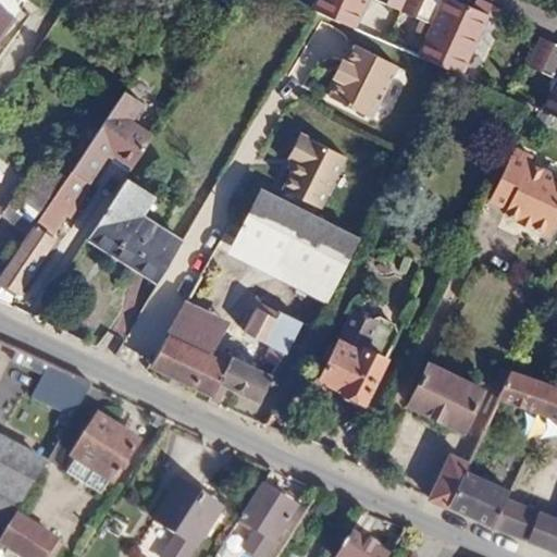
[(320,0),(316,12),(332,20),(355,29),(368,0),(386,0),(404,8),(407,0),(320,0)]
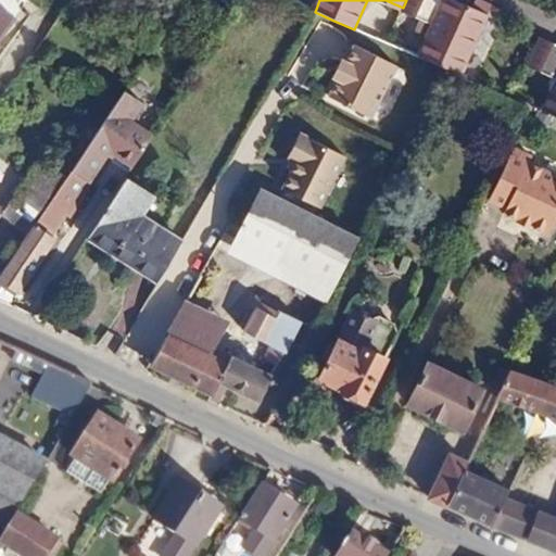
[(462,76),(493,3),(487,0),(476,0),(474,7),(460,0),(406,0),(403,8),(434,23),(420,59),(444,68),(462,76)]
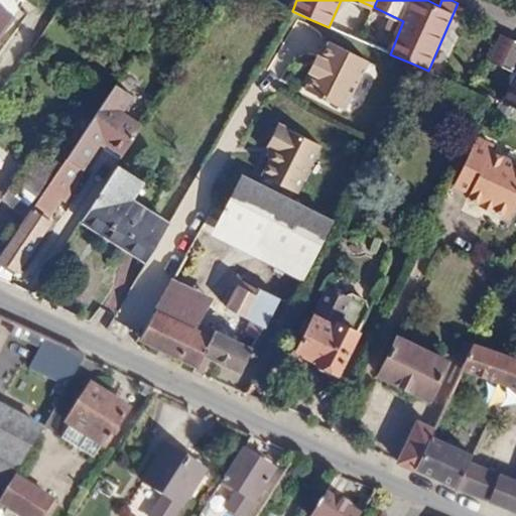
[(0,33),(12,16),(0,7),(0,33)]
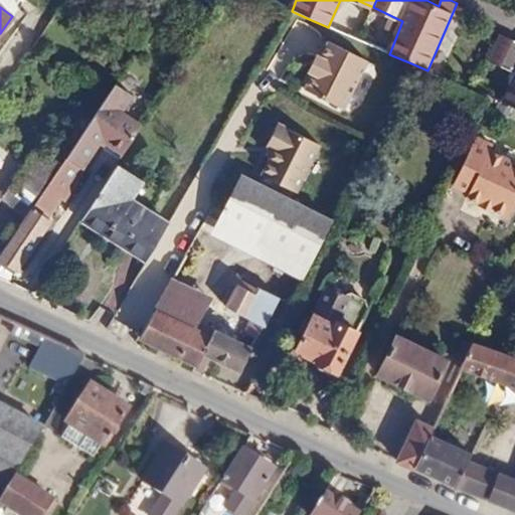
[(514,109),(514,38),(501,33),(498,40),(489,59),(514,71),(514,80),(505,105),(514,109)]
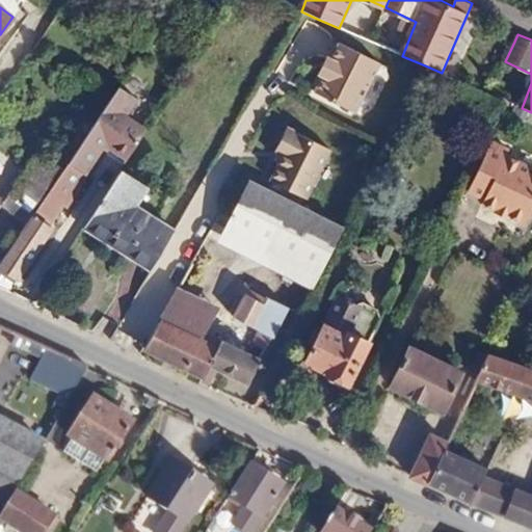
[(333,57),(323,73),(315,89),(354,110),(379,61),(341,41),(333,57)]
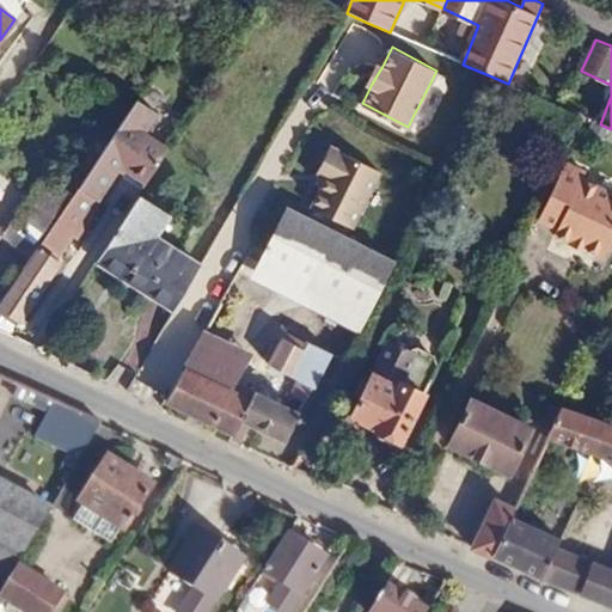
[(368,81),(372,84),(383,66),(378,63),(368,81)]
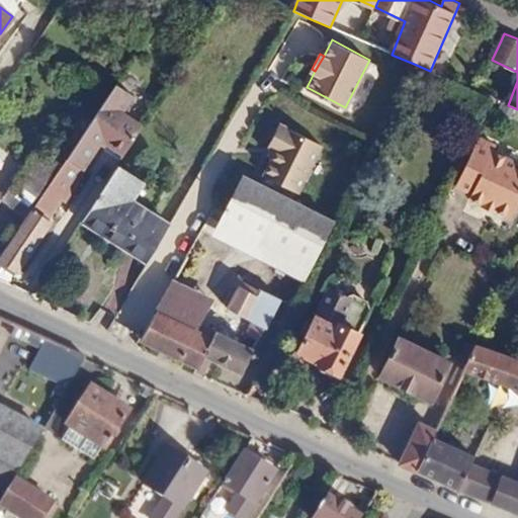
[(114,84),(65,158),(77,166),(85,172),(100,149),(118,161),(141,125),(120,112),(132,95),(114,84)]
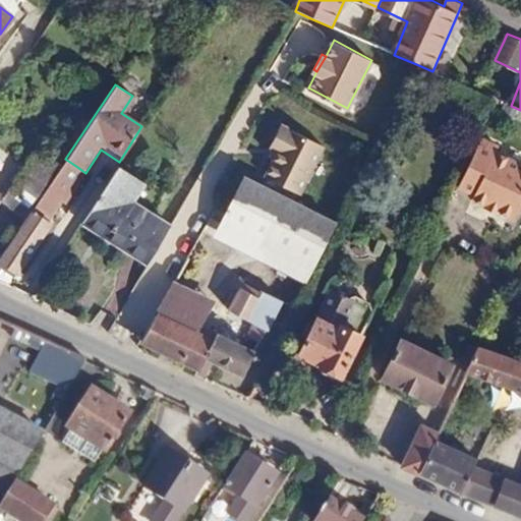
[(299,195),(324,148),(281,126),(270,149),(278,153),(266,178),(299,195)]
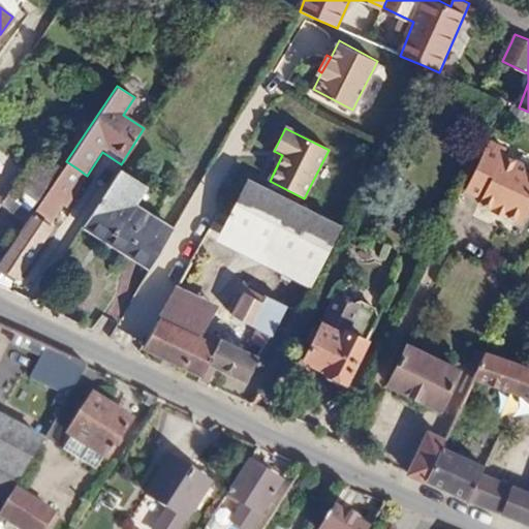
[(504,148),(487,139),(463,191),(479,198),(477,203),(491,209),(490,211),(503,217),(504,215),(521,222),(528,204),(528,166),(501,154),(504,148)]
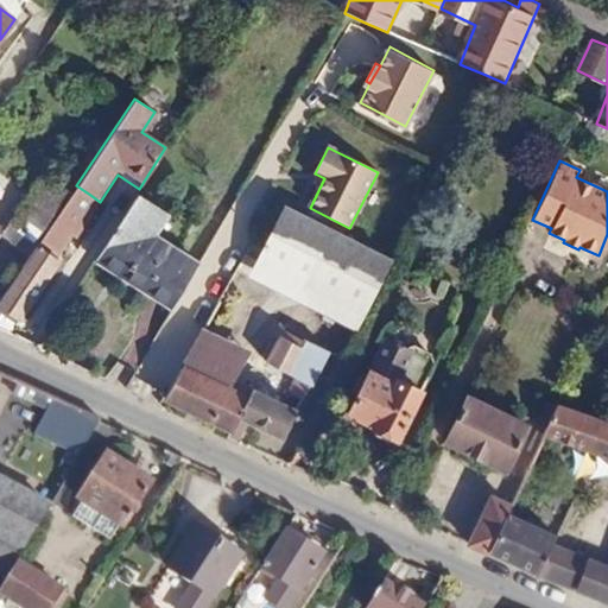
[(90,195),(76,185),(48,228),(0,299),(0,306),(20,321),(58,261),(54,258),(71,232),(76,235),(95,207),(90,195)]
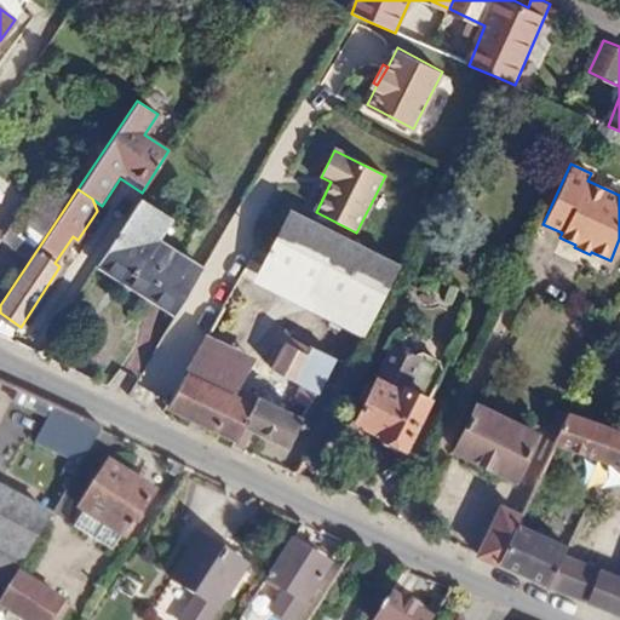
[(168,219),(138,200),(137,202),(99,262),(179,311),(202,270),(156,241),(168,219)]
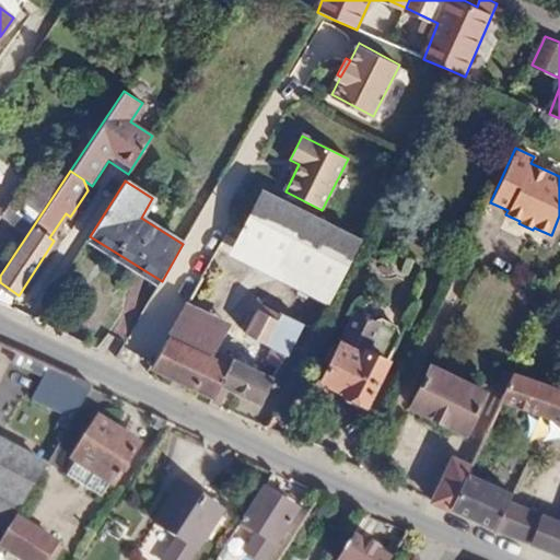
[(263,191),(237,241),(230,256),(328,305),(337,288),(361,241),(263,191)]
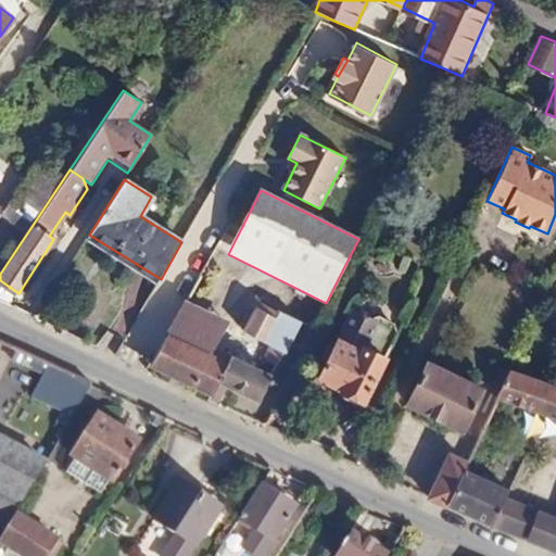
[(22,198),(16,212),(36,219),(41,205),(22,198)]
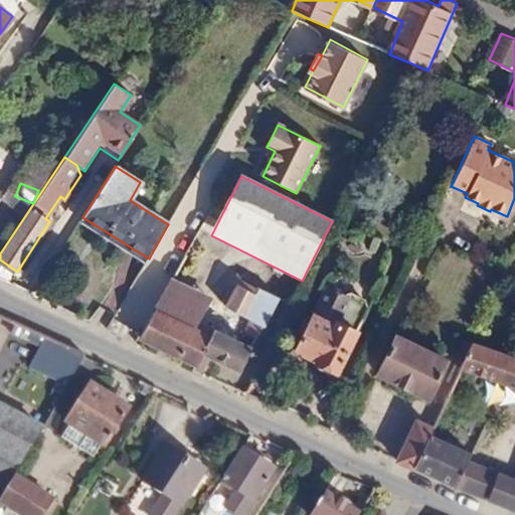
[(256,340),(279,299),(258,287),(256,290),(234,277),(231,283),(236,286),(225,307),(249,320),(242,332),(256,340)]
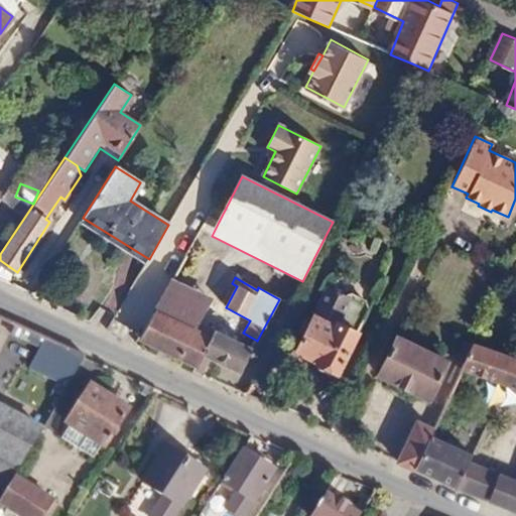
[(170,278),(154,308),(196,329),(213,298),(170,278)]
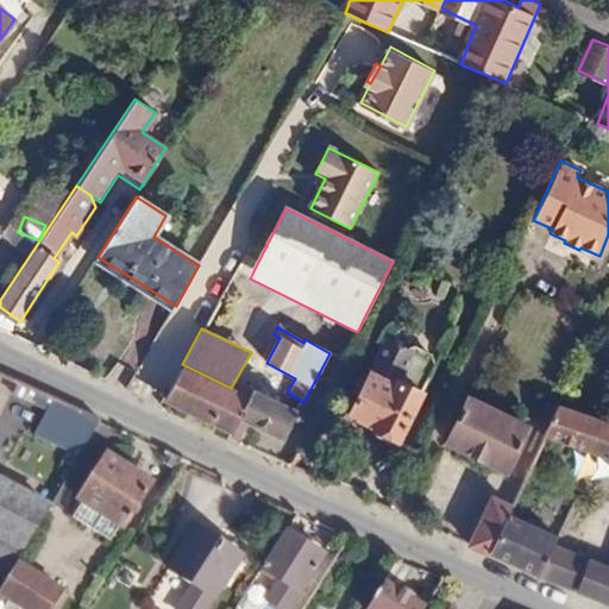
[(397,438),(434,365),(432,355),(415,346),(408,347),(388,338),(350,414),(376,428),(375,431),(376,435),(389,441),(393,440),(395,438),(397,438)]
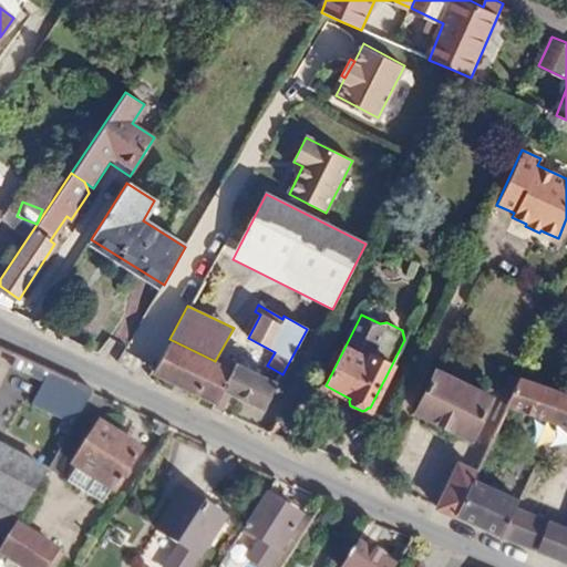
[(217,402),(215,408),(224,412),(232,395),(265,411),(278,383),(224,357),(220,363),(215,361),(169,339),(153,372),(217,402)]
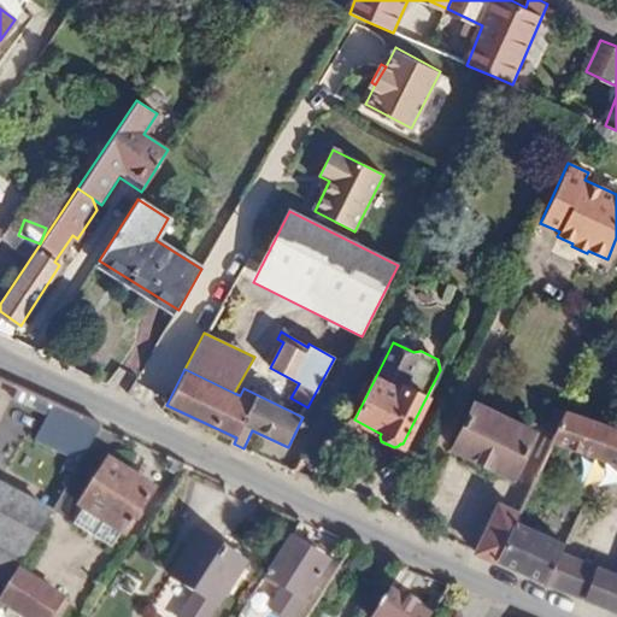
[(101,428),(18,389),(12,403),(48,421),(36,442),(68,457),(62,470),(74,475),(101,428)]
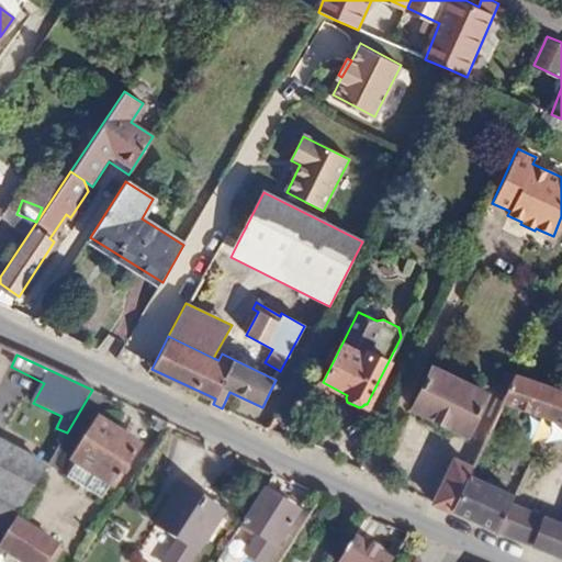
[(467,436),(486,394),(430,366),(409,407),(467,436)]
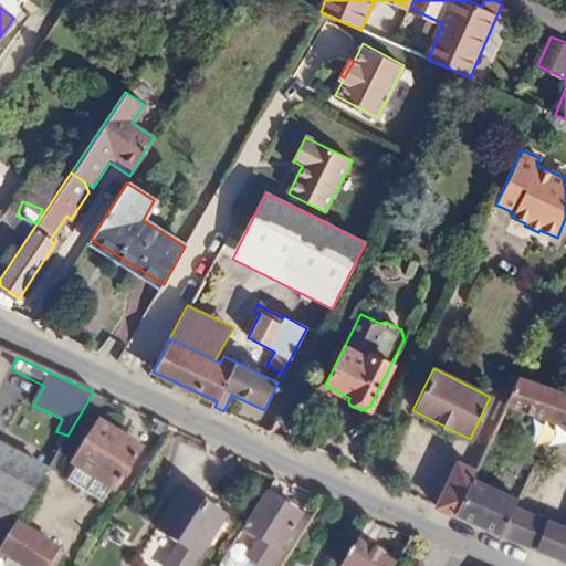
[(506,398),(516,377),(509,374),(499,395),(506,398)]
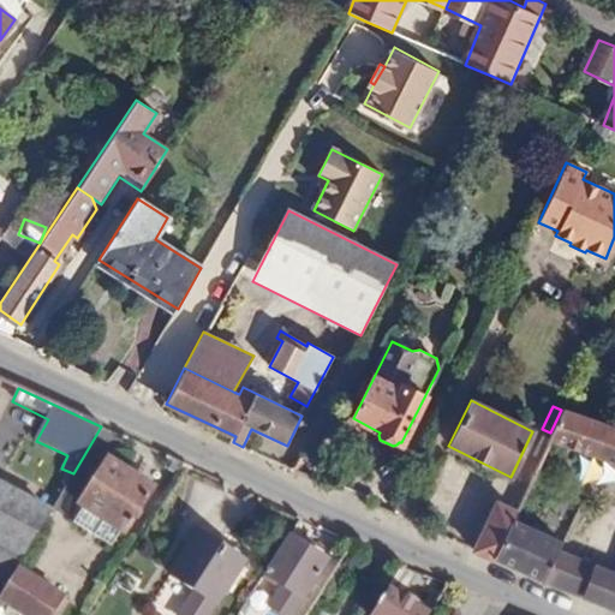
[(614,431),(561,410),(550,433),(547,442),(614,464),(614,431)]
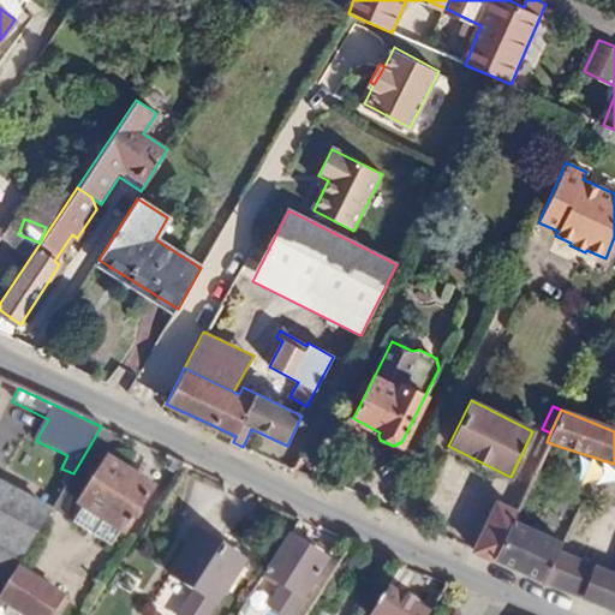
[(79,503),(85,508),(118,529),(125,533),(155,488),(109,458),(79,503)]
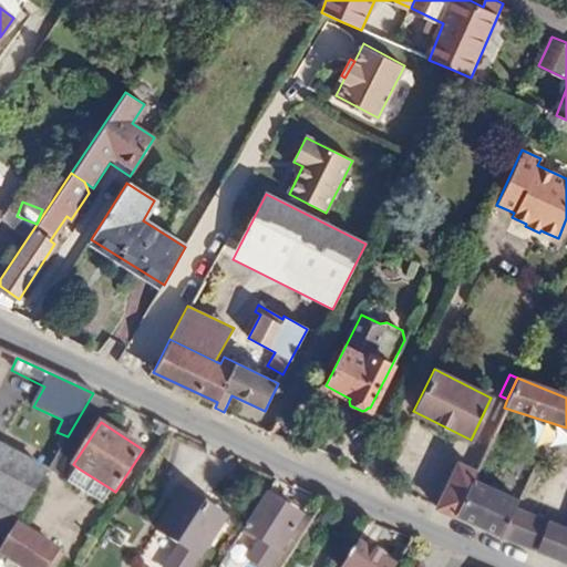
[(0,445),(0,503),(21,515),(47,471),(0,445)]
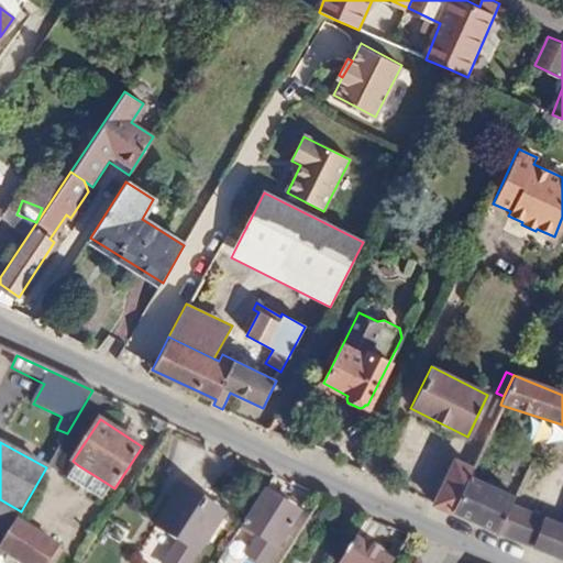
[(432,504),(450,511),(466,475),(471,467),(454,460),(432,504)]
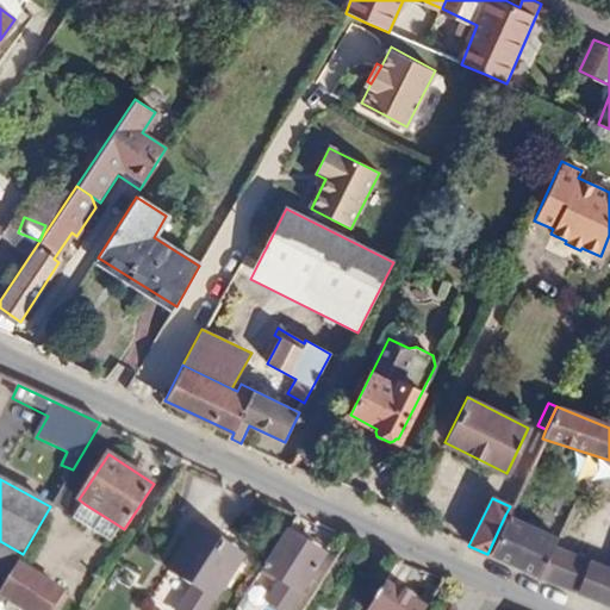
[(117,524),(85,504),(76,517),(109,539),(117,524)]
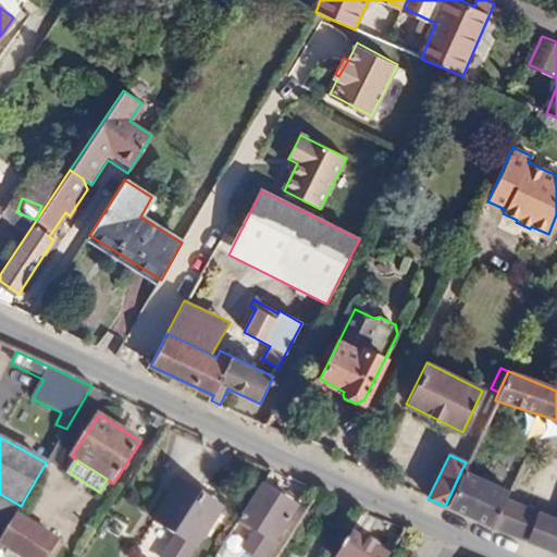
[(508,493),(461,470),(445,506),(494,528),(506,498),(508,493)]
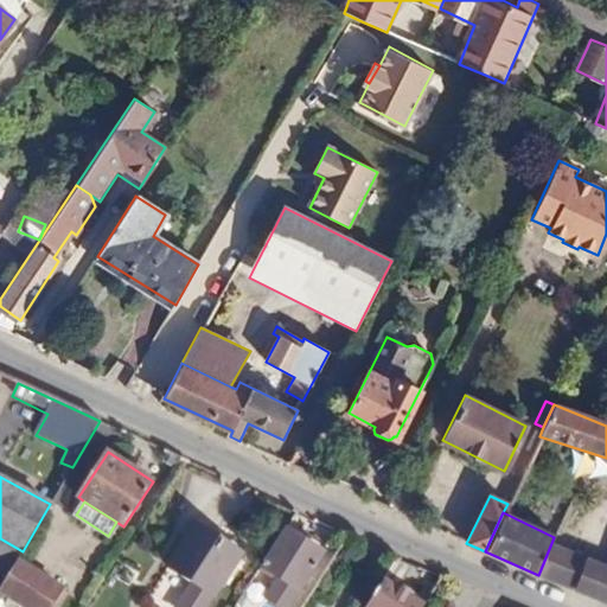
[(167,568),(213,598),(243,550),(215,532),(212,537),(195,526),(167,568)]
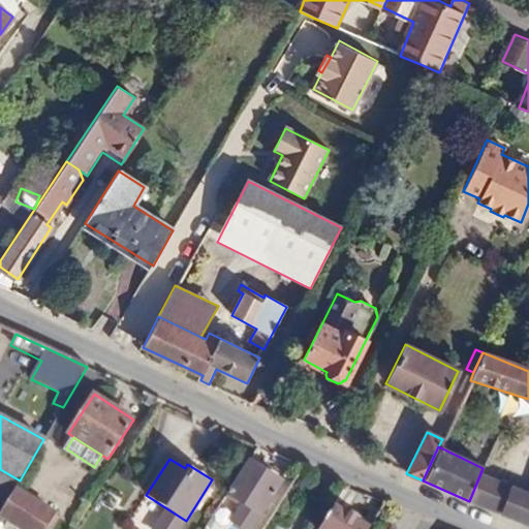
[(283,484),(248,461),(227,494),(228,495),(225,500),(238,508),(241,503),(243,504),(261,517),(283,484)]
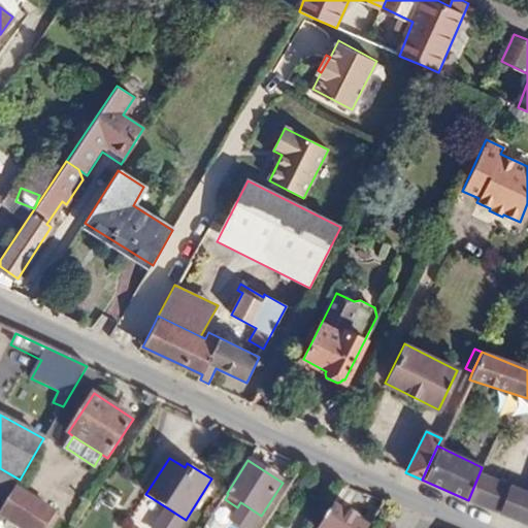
[(15,485),(20,480),(0,468),(0,499),(5,502),(15,485)]
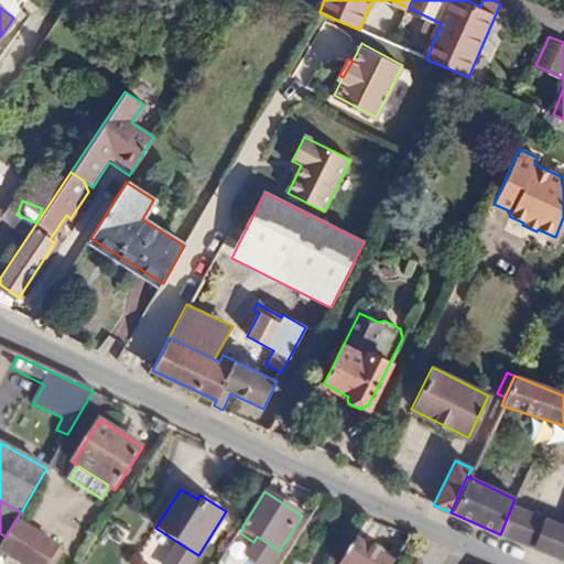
[(530,512),(512,505),(500,534),(518,541),(530,512)]
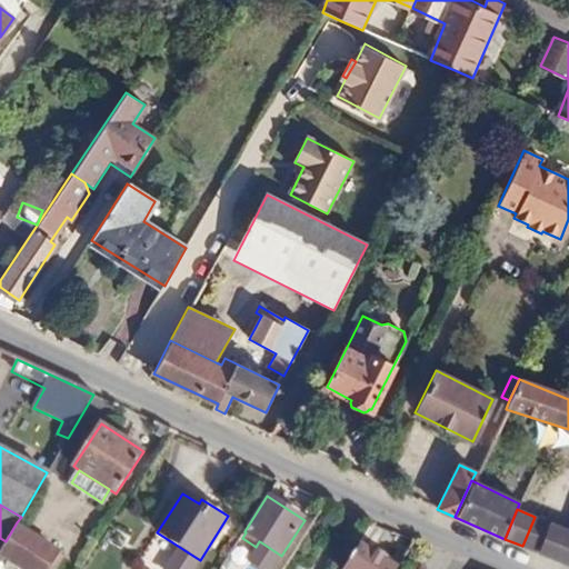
[(522,546),(537,551),(549,522),(535,517),(522,546)]
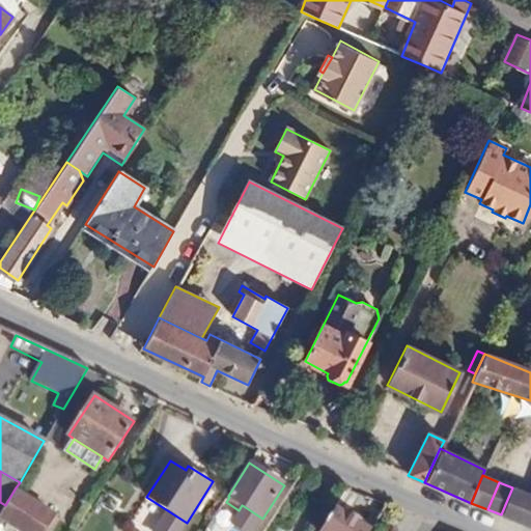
[(0,514),(0,518),(19,530),(20,530),(47,530),(57,515),(16,487),(5,505),(0,514)]
